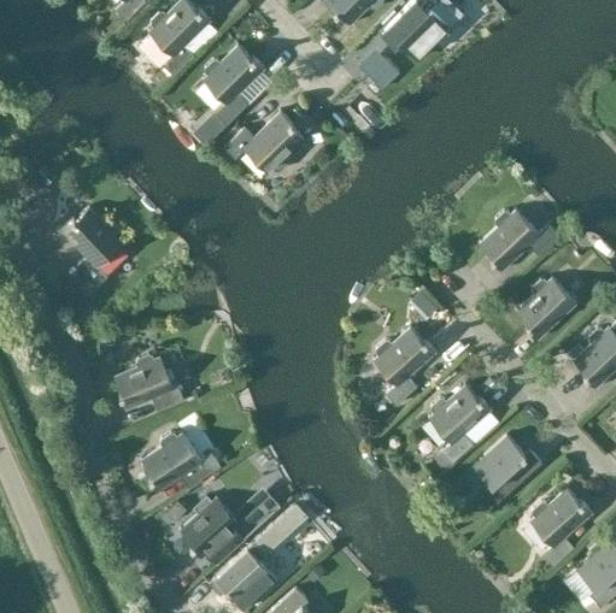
[(145,0),(122,0),(124,3),(116,12),(127,24),(148,3),(145,0)]
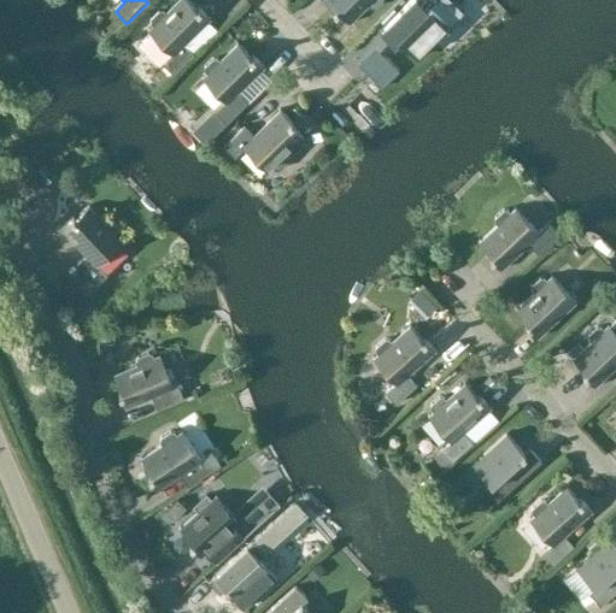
[(186,48),(212,23),(199,11),(198,12),(186,0),(181,0),(166,16),(164,13),(159,15),(152,22),(151,28),(153,29),(148,34),(172,58),(163,68),(175,78),(195,58),(186,48)]
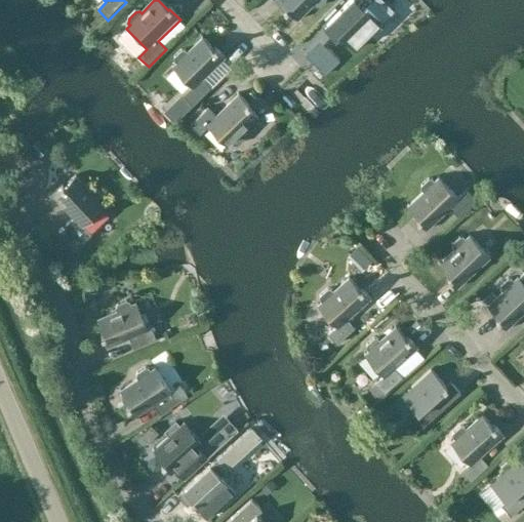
[(277,0),(275,3),(285,12),(286,11),(298,24),(314,9),(315,10),(320,10),(327,3),(326,0),(277,0)]
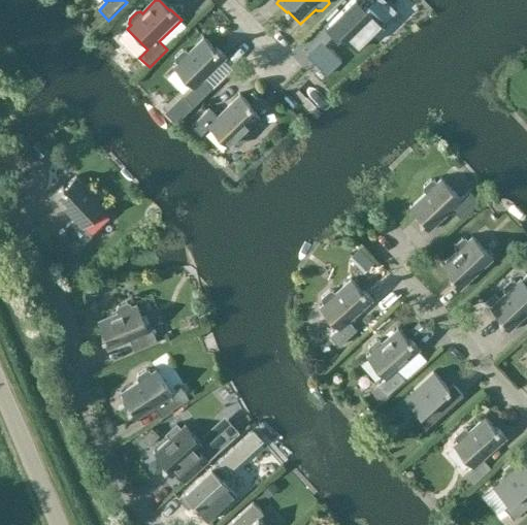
[(369,0),(357,0),(328,30),(338,40),(341,37),(357,53),(386,24),(371,8),(374,5),(369,0)]
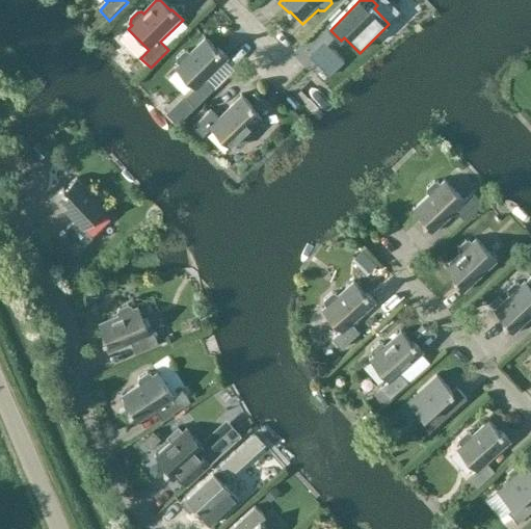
[(206,84),(230,60),(218,50),(217,52),(205,40),(190,54),(188,53),(184,53),(177,59),(177,64),(179,67),(175,71),(194,90),(186,100),(196,110),(214,91),(206,84)]
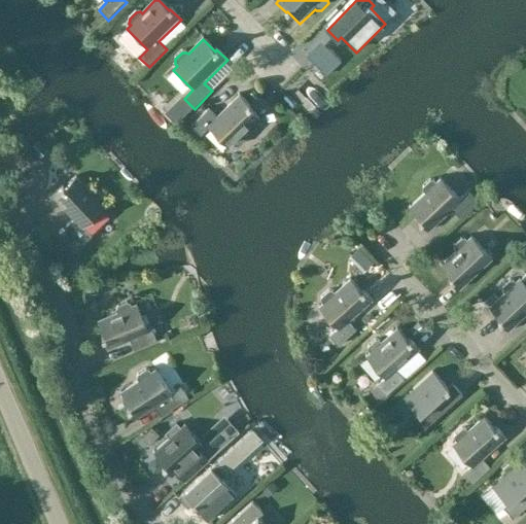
[(329,51),(315,66),(326,77),(341,63),(329,51)]
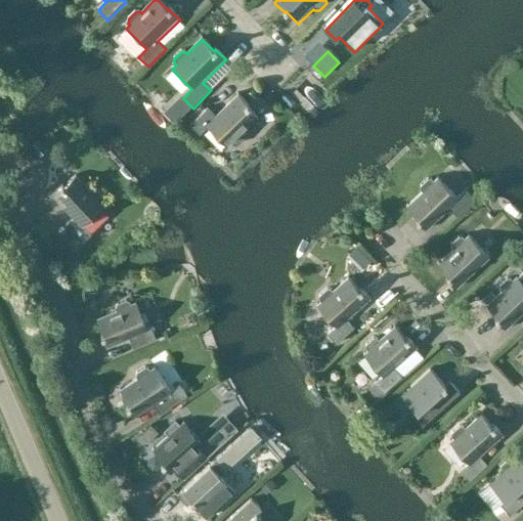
[(238,95),(216,117),(209,110),(191,127),(201,136),(209,129),(228,149),(232,144),(234,146),(246,136),(244,134),(258,120),(249,111),(251,109),(238,95)]
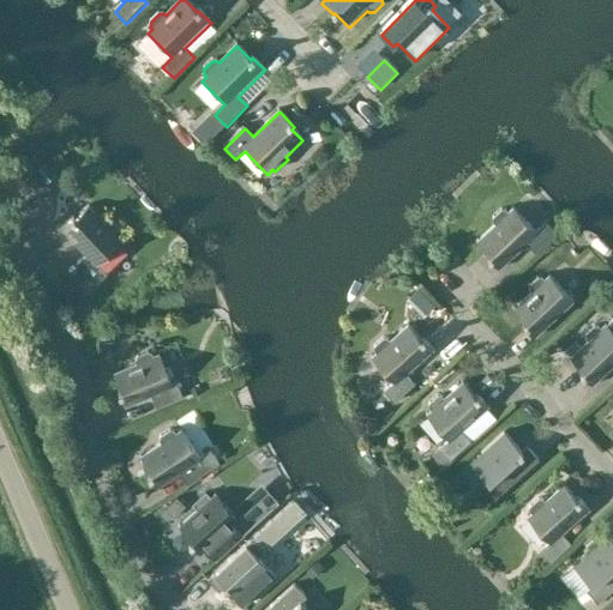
[(55,179),(47,169),(46,168),(37,175),(37,176),(47,187),(55,179)]
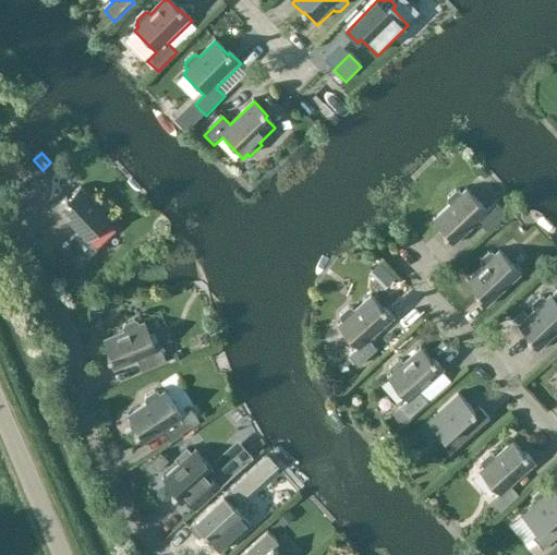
[(33,179),(43,190),(49,184),(39,173),(33,179)]
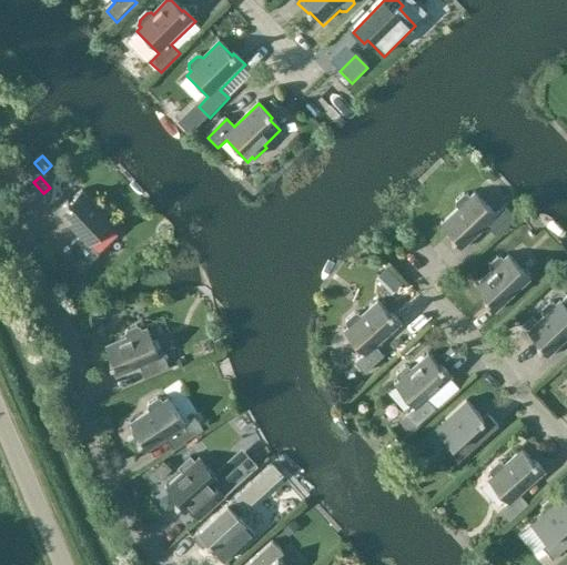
[(57,213),(79,238),(71,246),(89,266),(100,255),(92,246),(114,226),(111,222),(112,221),(113,215),(104,208),(100,208),(99,209),(83,192),(71,204),(69,202),(57,213)]
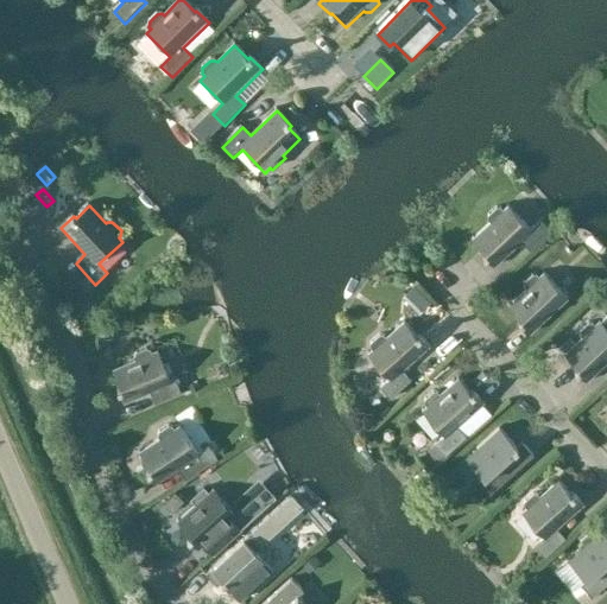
[(507,208),(504,211),(503,210),(497,210),(488,217),(488,223),(489,224),(473,241),(486,255),(484,258),(495,269),(522,245),(530,254),(551,234),(541,223),(531,231),(507,208)]
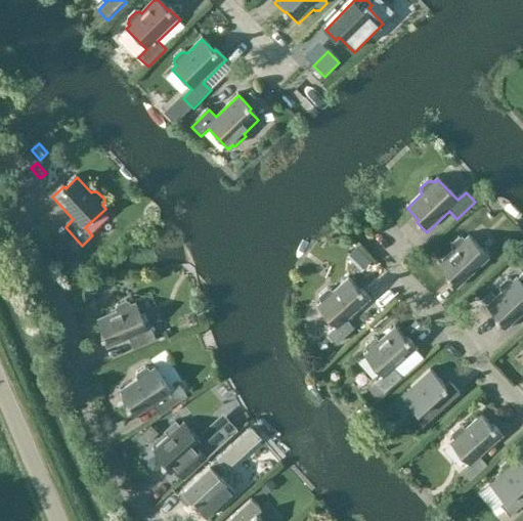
[(453,252),(438,265),(449,277),(447,279),(456,292),(490,261),(469,237),(465,241),(464,240),(459,240),(451,246),(451,250),(453,252)]
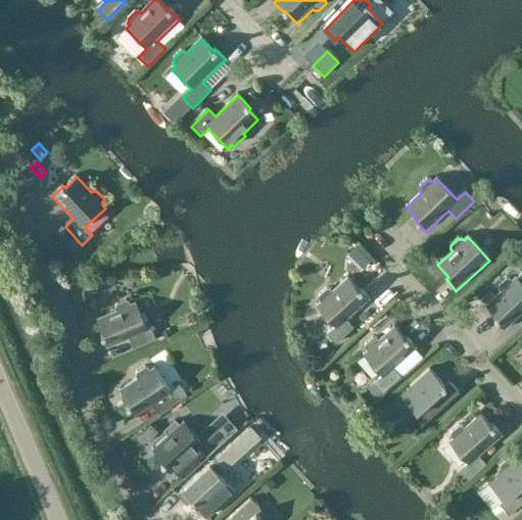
[(336,346),(354,329),(346,321),(370,299),(361,289),(360,290),(348,278),(333,292),(331,290),(327,290),(319,297),(319,301),(320,303),(316,308),(335,328),(327,336),(336,346)]
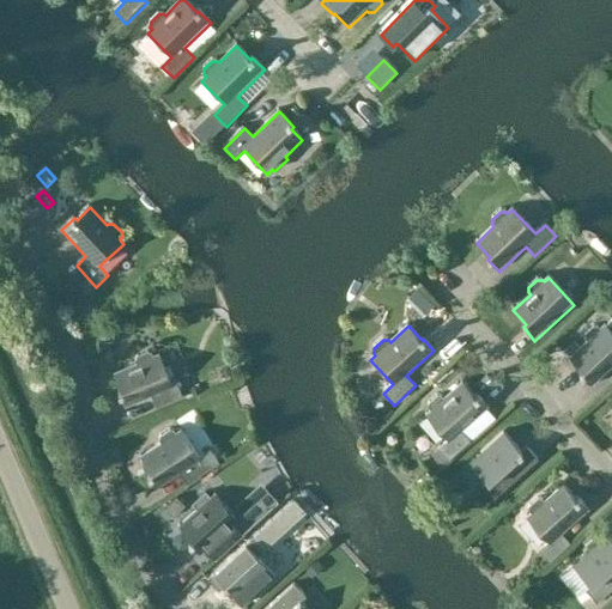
[(611,335),(605,328),(601,330),(599,328),(594,328),(586,335),(585,340),(586,341),(587,343),(570,360),(582,373),(579,377),(591,390),(611,370),(611,335)]
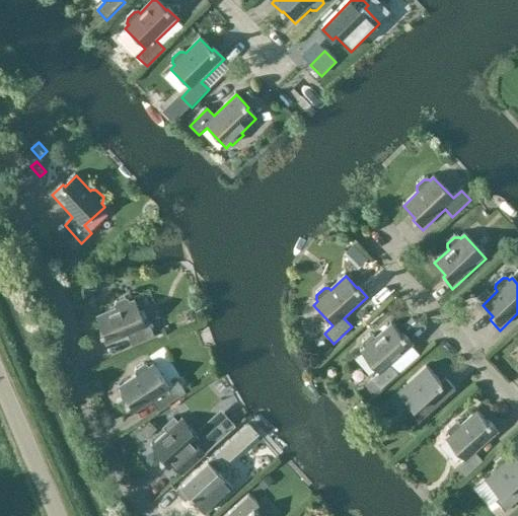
[(105,348),(129,338),(133,349),(155,338),(150,325),(147,326),(136,300),(131,303),(130,300),(126,299),(117,303),(114,307),(115,309),(95,317),(101,333),(99,333),(105,348)]
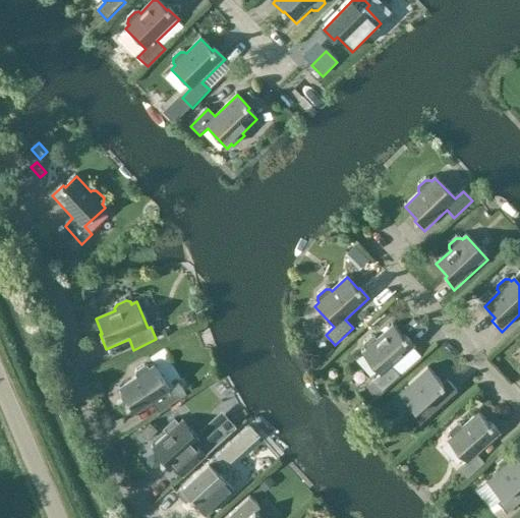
[(382,379),(416,348),(394,327),(378,340),(377,339),(371,339),(364,345),(364,350),(365,351),(361,355),(382,379)]
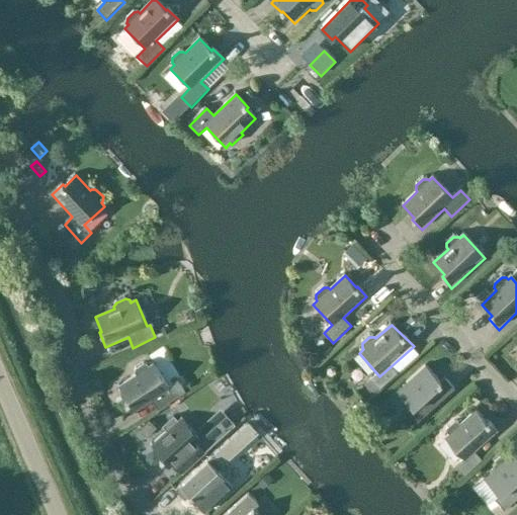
[(166,407),(186,394),(178,381),(169,388),(154,364),(149,367),(148,366),(144,365),(136,369),(135,374),(136,376),(117,388),(126,401),(123,402),(133,416),(160,398),(166,407)]
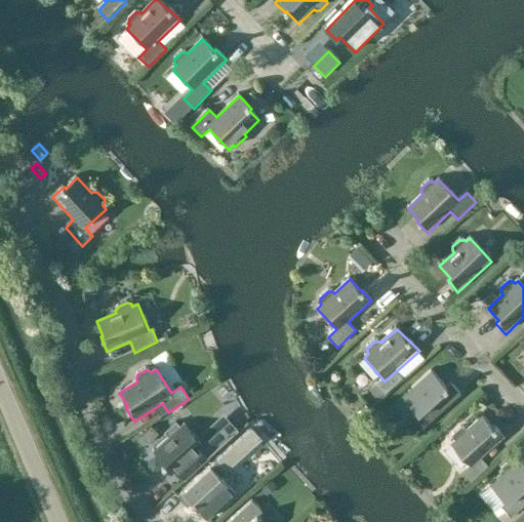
[(424,430),(460,395),(451,385),(447,388),(432,371),(402,399),(417,415),(413,419),(424,430)]
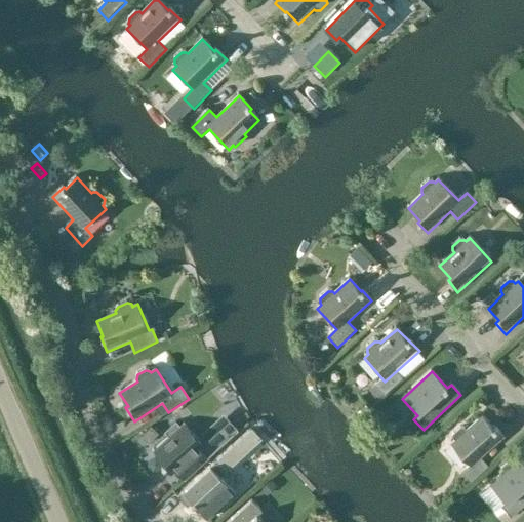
[(471,484),(489,468),(482,458),(504,439),(495,429),(494,431),(483,416),(467,431),(465,429),(452,440),(454,441),(450,445),(470,467),(461,474),(471,484)]
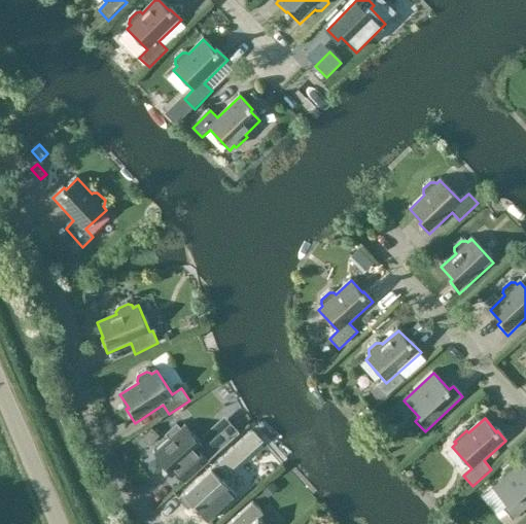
[(169,441),(154,454),(164,464),(162,466),(173,479),(207,449),(185,425),(181,429),(179,427),(175,427),(168,433),(168,439),(169,441)]
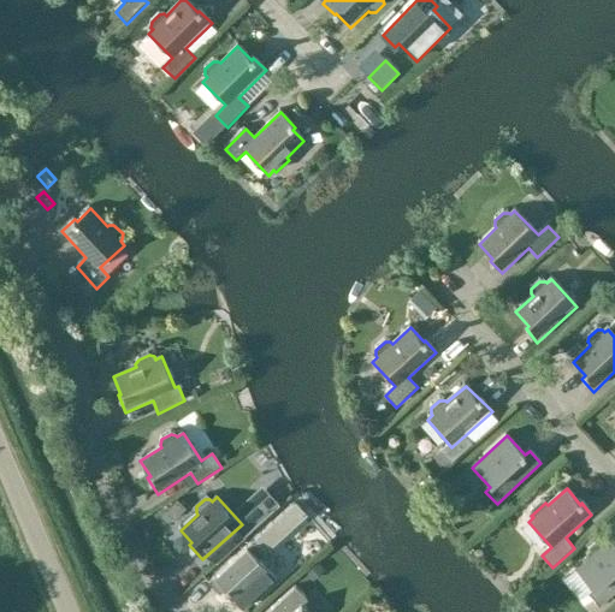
[(601,608),(614,595),(614,544),(611,541),(577,572),(593,590),(589,595),(601,608)]
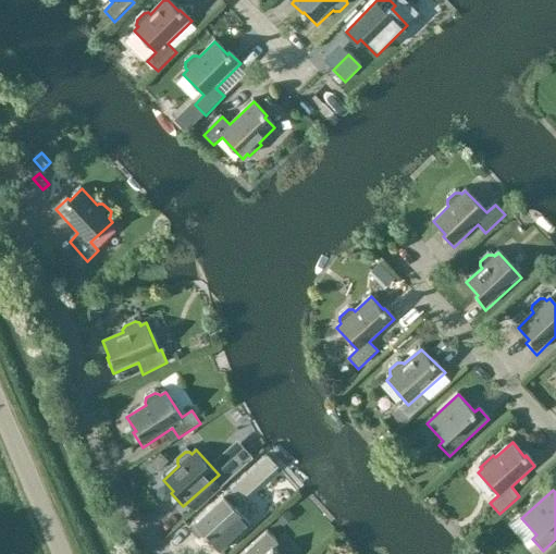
[(230,492),(189,528),(200,540),(205,536),(220,553),(222,553),(251,526),(235,508),(241,504),(230,492)]
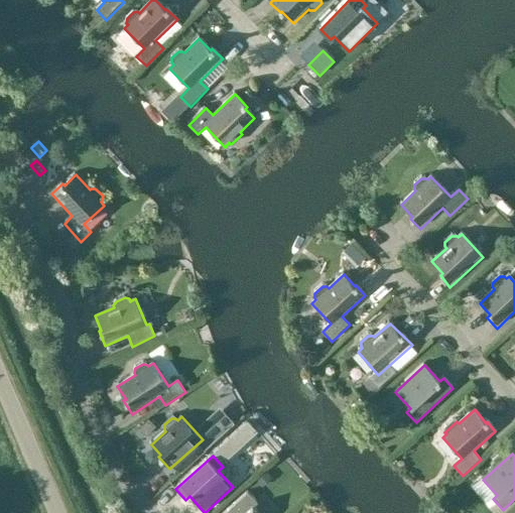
[(248,493),(226,512),(257,512),(254,508),(258,504),(248,493)]
